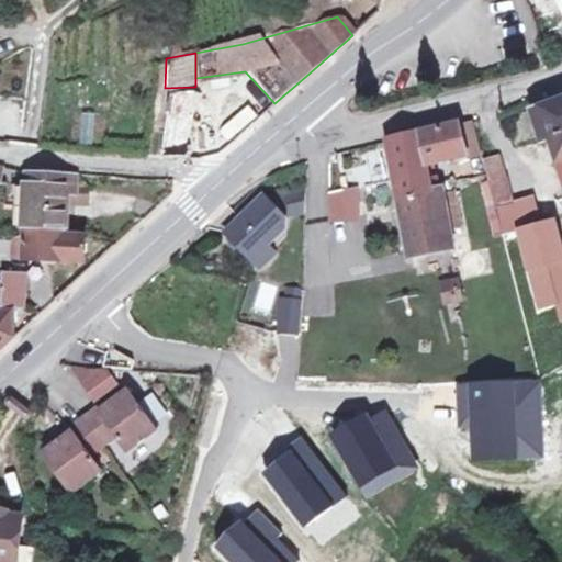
[(193,123),(195,90),(195,87),(165,88),(163,156),(192,158),(193,153),(222,149),(222,125),(193,123)]
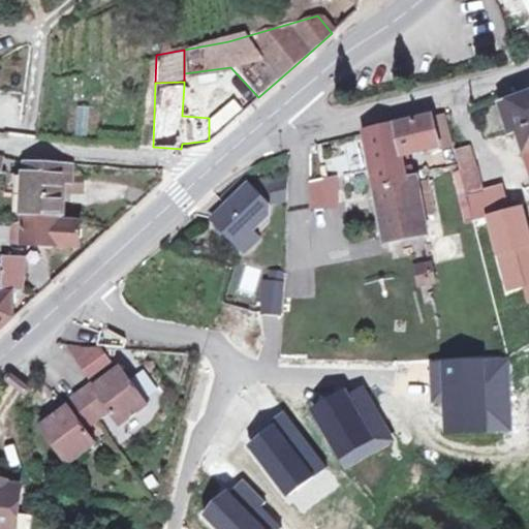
[(184,85),(182,116),(209,118),(230,122),(237,92),(210,86),(184,85)]
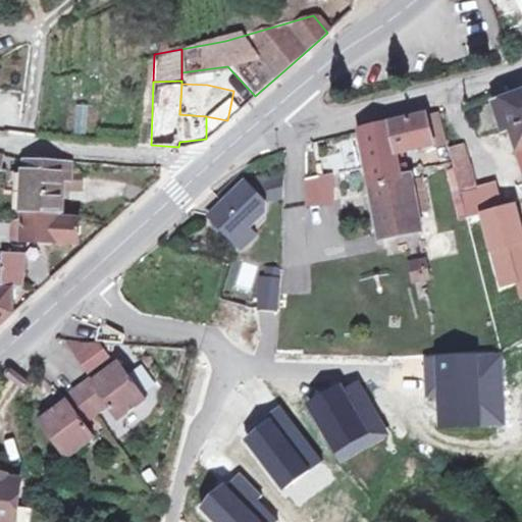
[(500,132),(506,129),(515,153),(521,150),(521,88),(488,101),(500,132)]
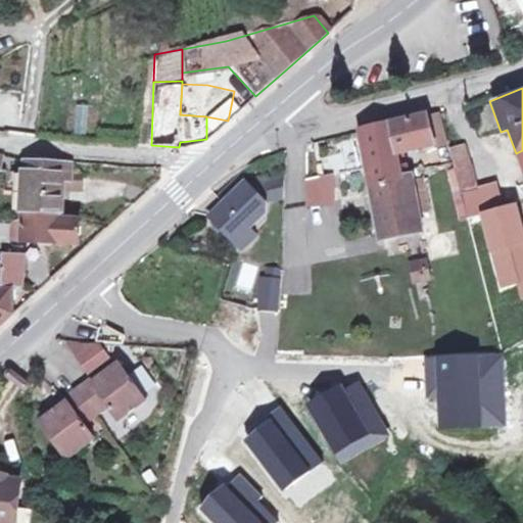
[(88,130),(89,106),(61,105),(60,130),(88,130)]
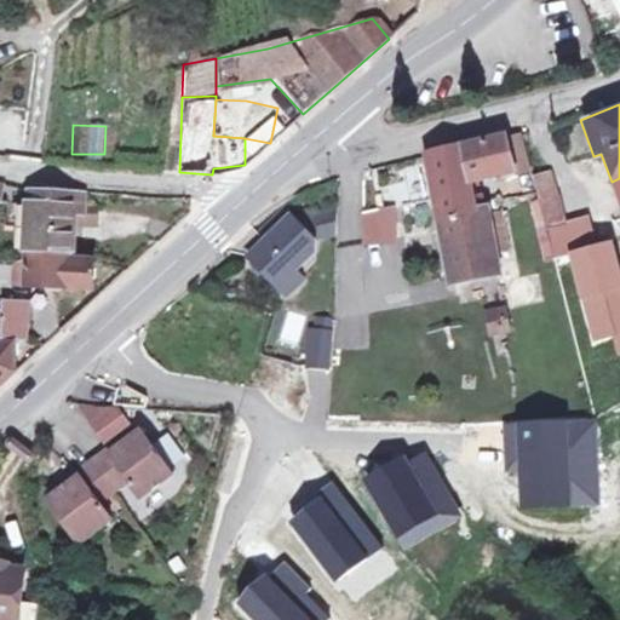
[(505,133),(514,166),(515,171),(527,167),(518,131),(505,133)]
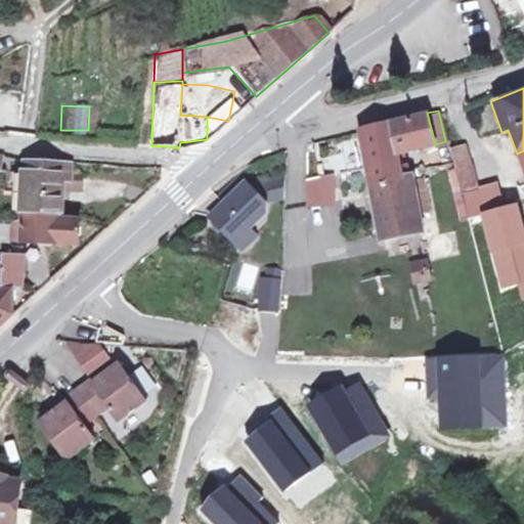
[(391,123),(397,151),(418,145),(434,140),(427,113),(391,123)]
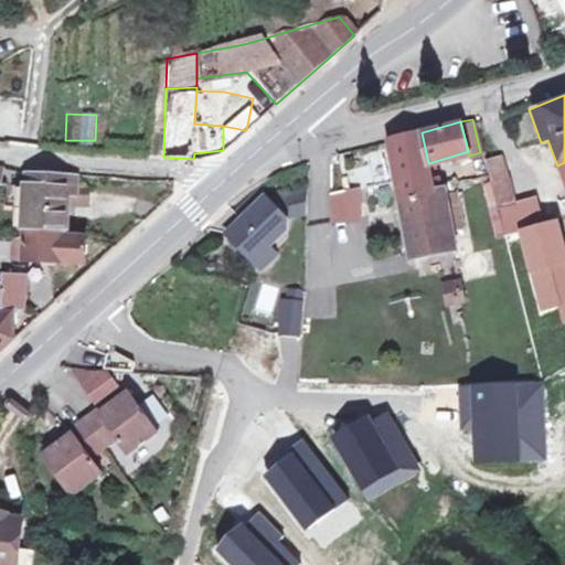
[(390,139),(413,251),(448,243),(446,230),(460,225),(452,189),(439,192),(437,183),(433,184),(428,163),(422,132),(390,139)]
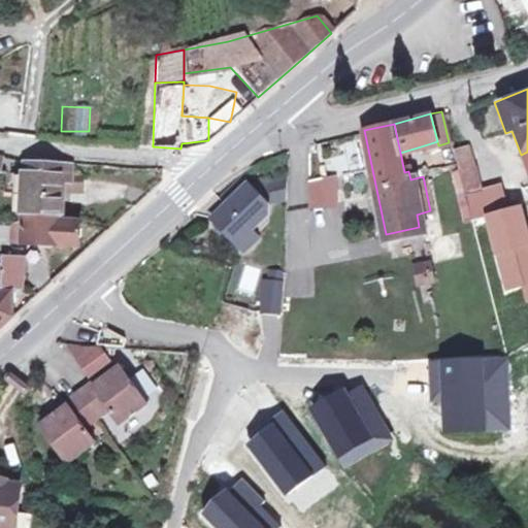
[(468,141),(453,145),(457,160),(458,165),(473,162),(468,141)]
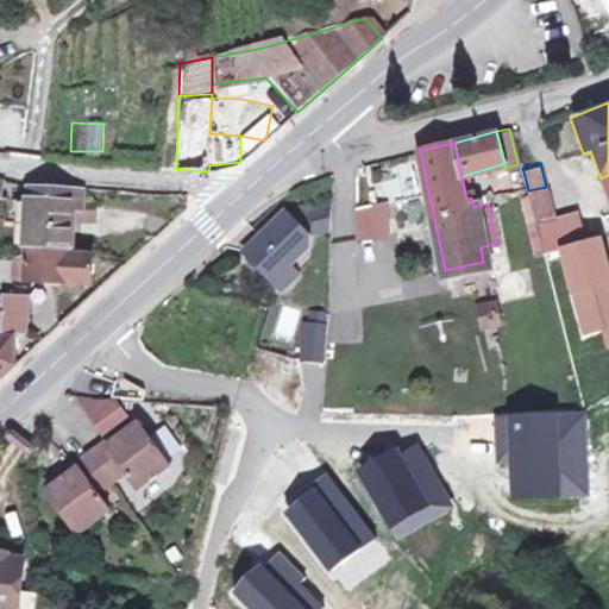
[(485,169),(462,176),(466,199),(471,198),(491,193),(485,169)]
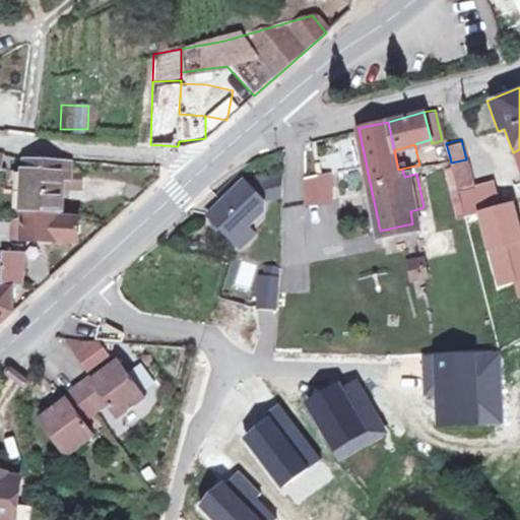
[(0,170),(8,170),(9,160),(9,155),(0,154),(0,170)]
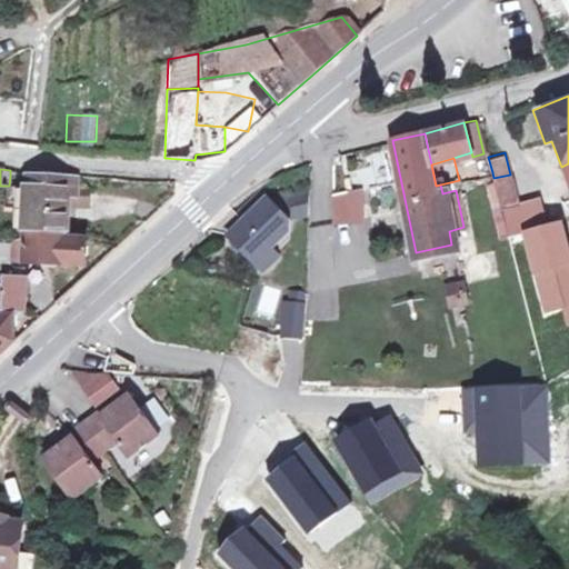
[(493,178),(500,203),(517,199),(510,175),(493,178)]
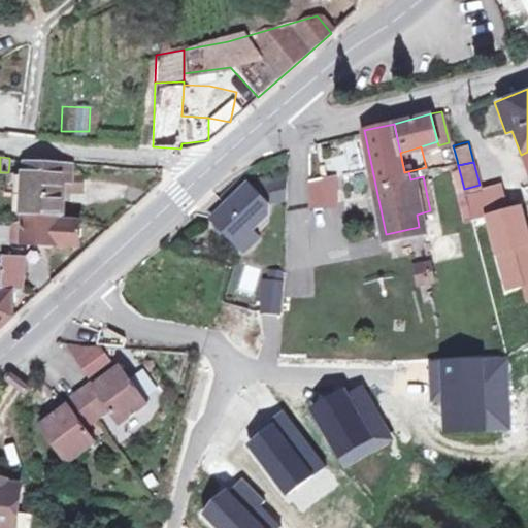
[(26,163),(25,178),(26,194),(25,220),(59,220),(61,177),(67,176),(74,177),(74,164),(26,163)]
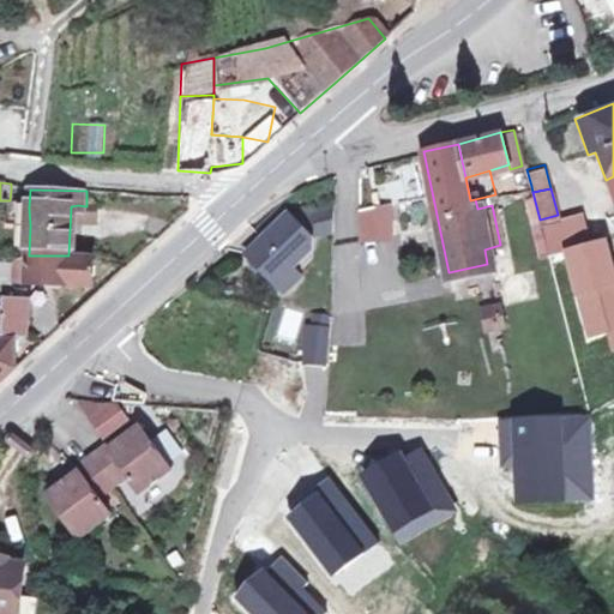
[(86,206),(78,205),(78,223),(97,223),(98,205),(86,206)]
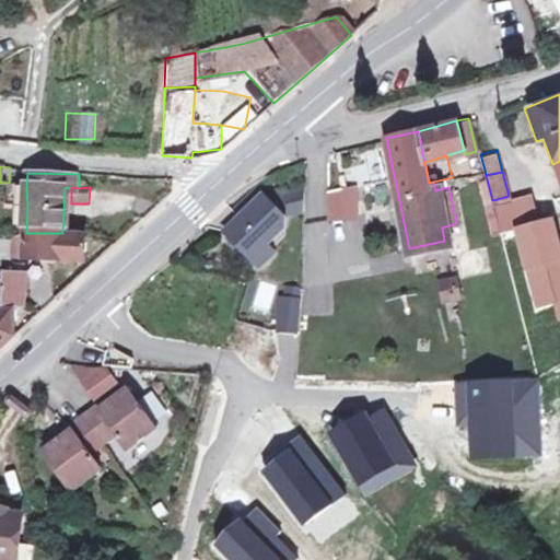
[(252,224),(238,240),(254,252),(267,236),(283,218),(281,208),(279,206),(263,191),(258,187),(237,212),(252,224)]
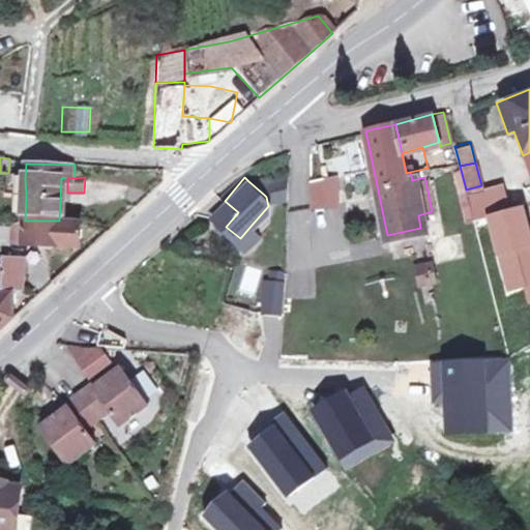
[(341,204),(337,178),(307,182),(312,208),(341,204)]
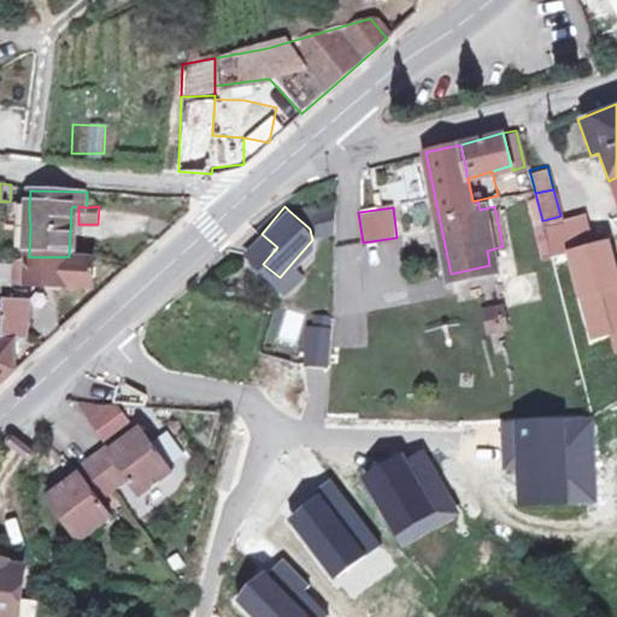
[(29,209),(13,209),(12,227),(30,227),(29,209)]
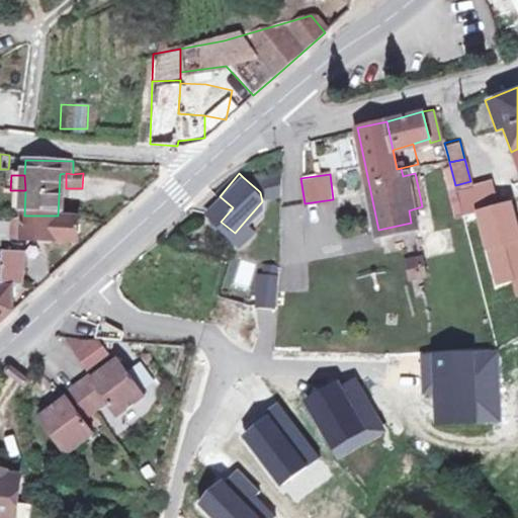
[(276,177),(243,177),(258,190),(275,190),(276,177)]
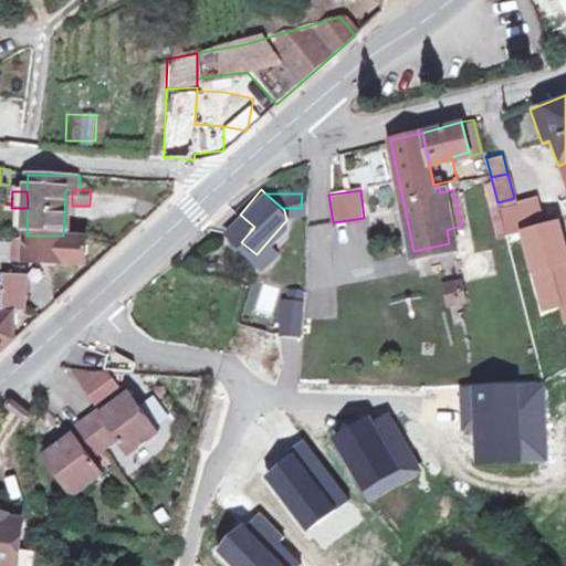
[(541,218),(534,194),(514,198),(498,202),(501,215),(521,210),(524,222),(541,218)]
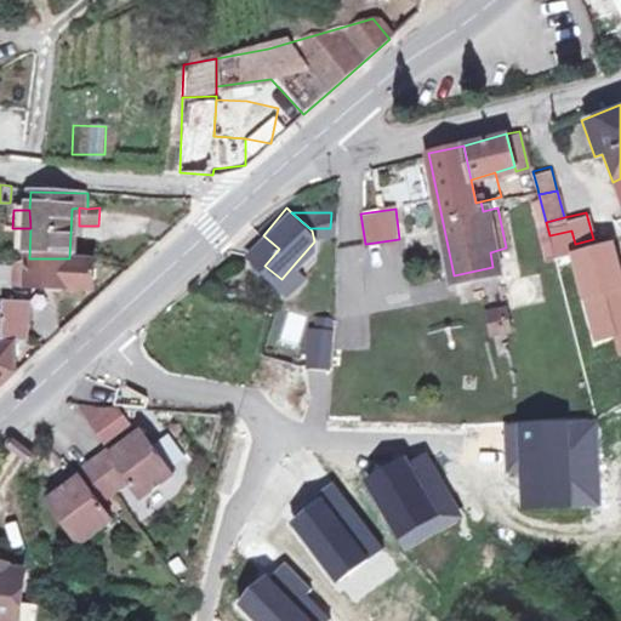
[(550,235),(553,250),(575,244),(571,231),(550,235)]
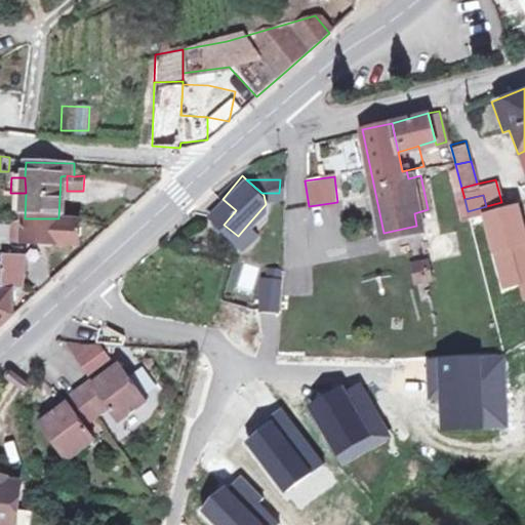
[(210,212),(224,225),(236,210),(223,199),(210,212)]
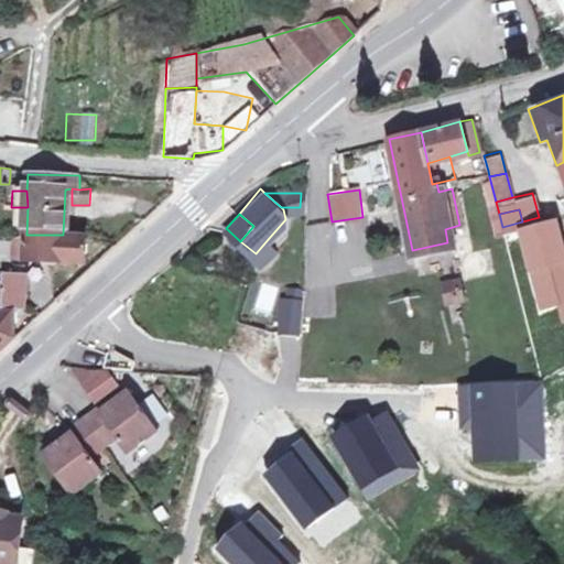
[(563,323),(563,236),(559,217),(516,229),(540,313),(555,308),(561,324),(563,323)]
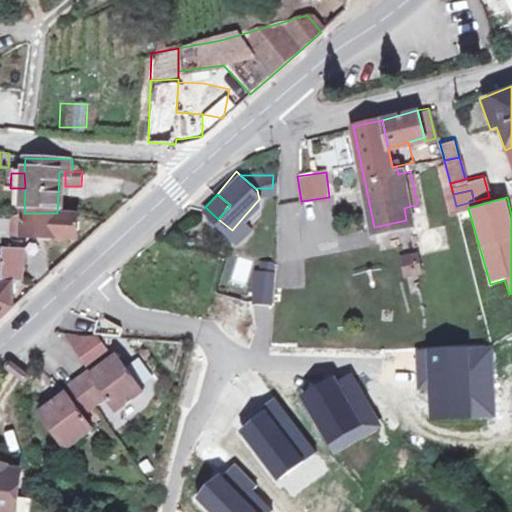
[(10,238),(13,239),(76,236),(75,213),(57,213),(24,213),(24,217),(10,218),(10,238)]
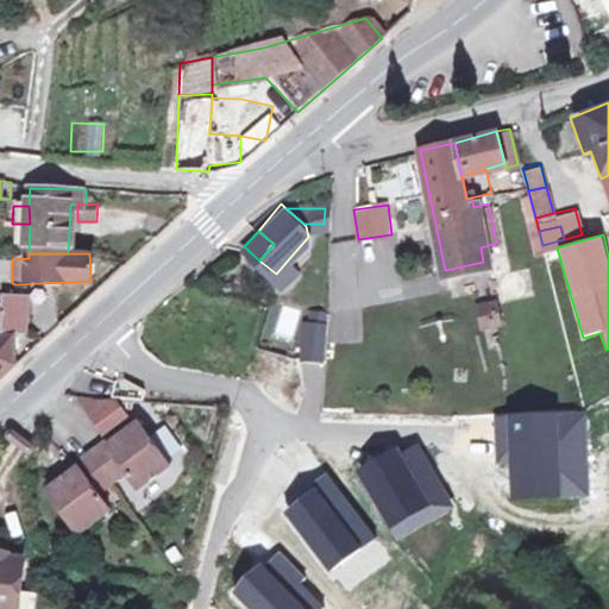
[(300,267),(290,257),(276,274),(287,283),(300,267)]
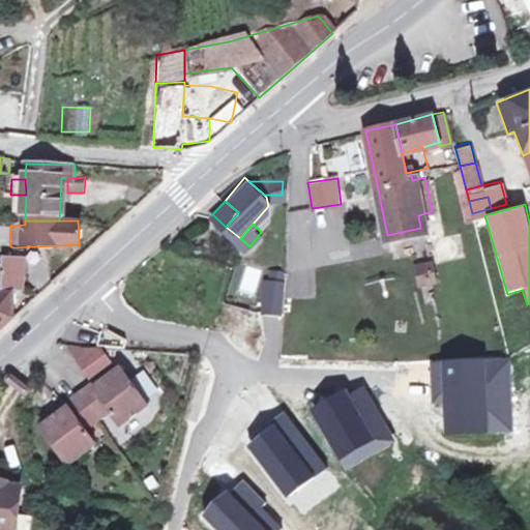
[(0,283),(3,284),(3,288),(10,288),(23,288),(24,252),(3,252),(3,259),(4,259),(4,265),(0,264),(0,283)]
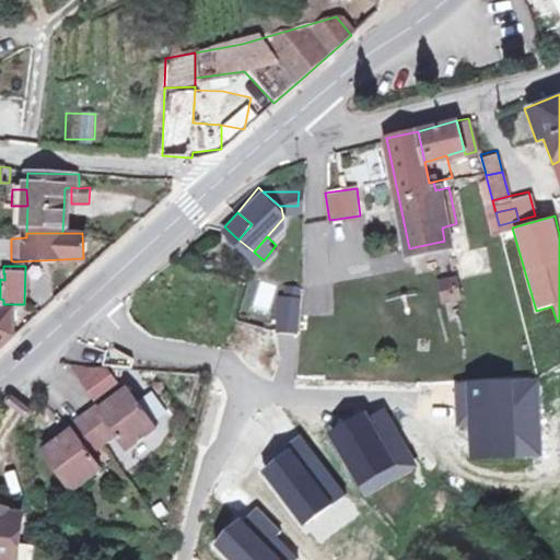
[(464,298),(454,275),(435,282),(444,305),(464,298)]
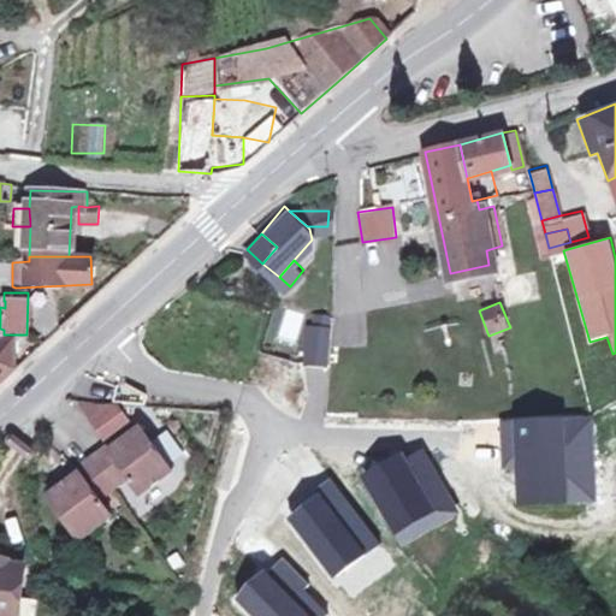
[(307,360),(326,361),(330,313),(314,313),(314,321),(309,321),(307,360)]
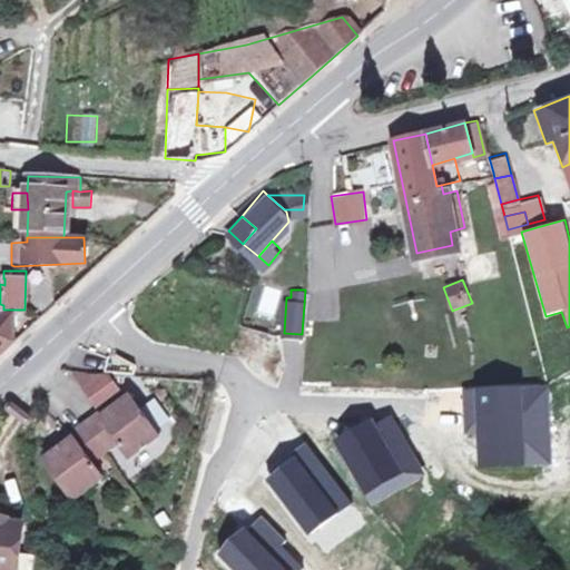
[(11,312),(0,312),(0,352),(12,342),(11,312)]
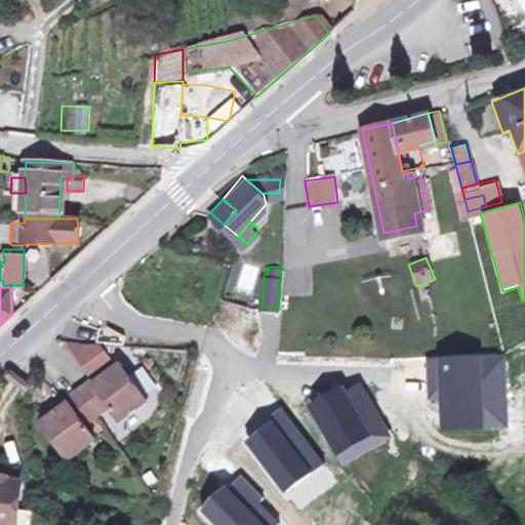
[(84,376),(112,362),(97,334),(70,349),(84,376)]
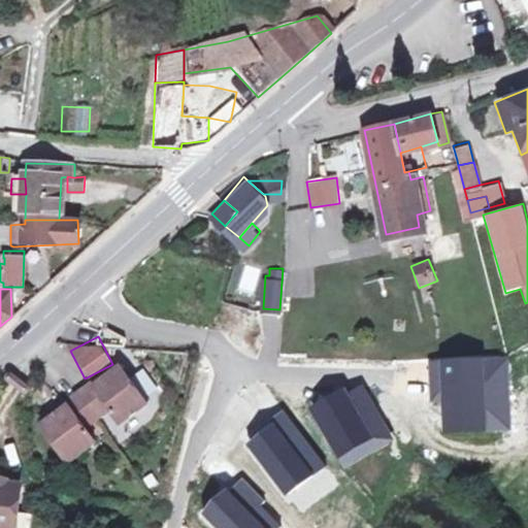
[(443,432),(510,429),(507,355),(428,359),(430,402),(441,401),(443,432)]
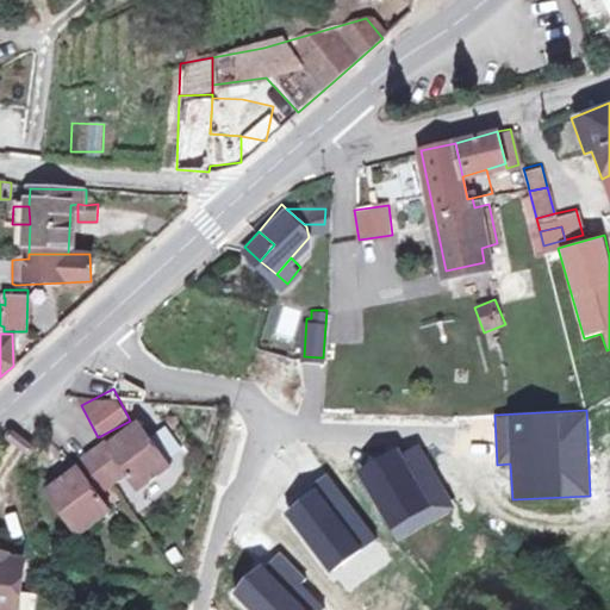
[(113,440),(99,450),(122,480),(135,472),(145,487),(179,464),(145,422),(117,443),(113,440)]
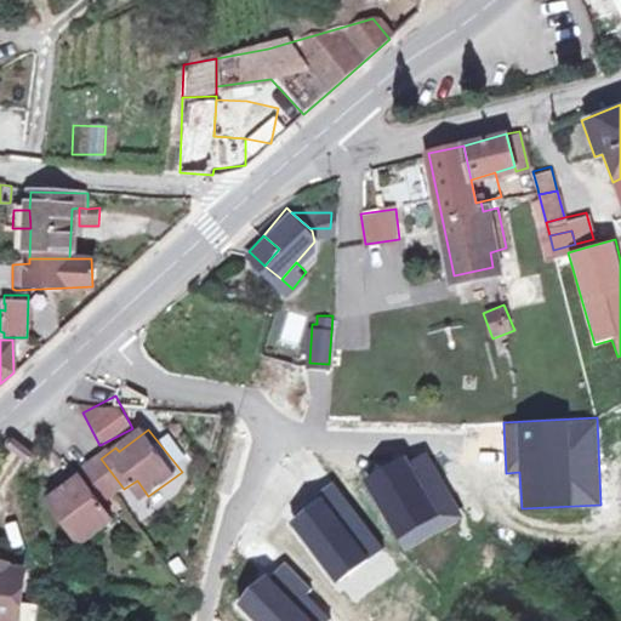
[(364,480),(408,553),(467,517),(428,453),(411,462),(408,455),(364,480)]
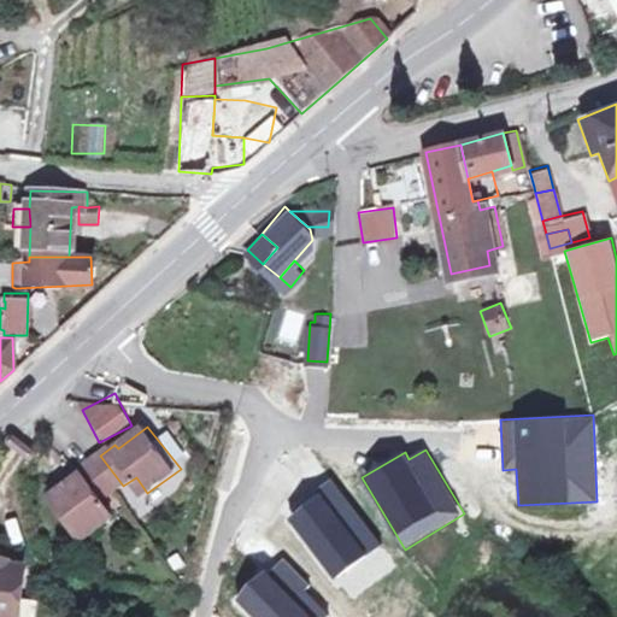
[(83,471),(52,494),(84,538),(119,513),(106,498),(123,486),(100,456),(82,469),(83,471)]
